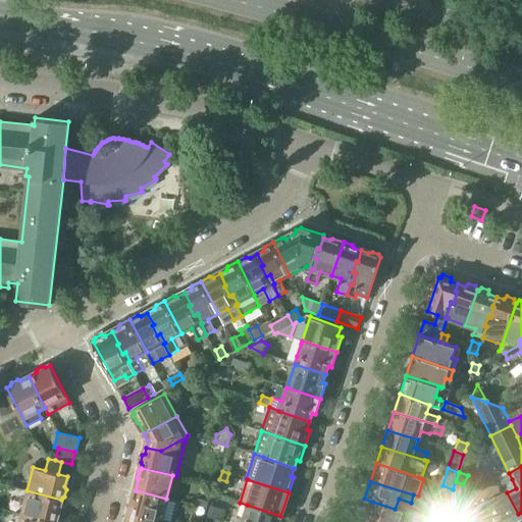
[(0,488),(0,491),(12,496),(14,487),(1,484),(0,488)]
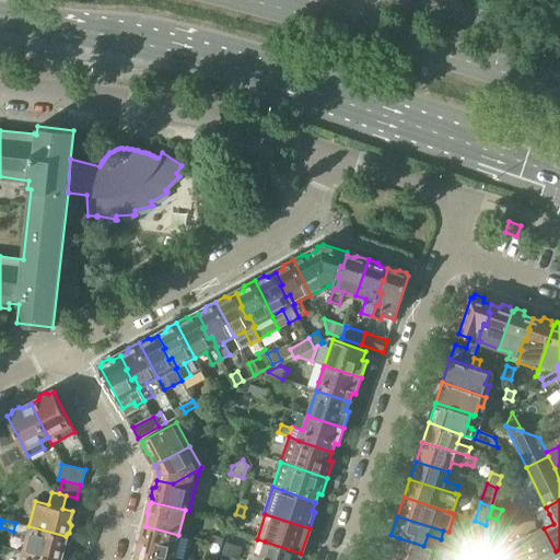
[(494,527),(487,525),(482,536),(480,545),(479,545),(478,549),(486,552),(487,551),(488,548),(494,527)]
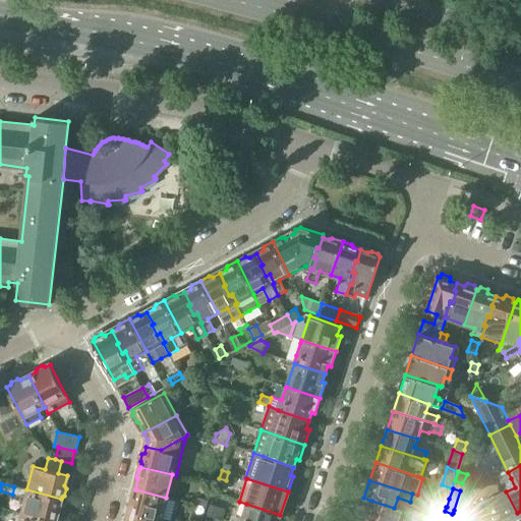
[(26,489),(20,513),(50,520),(55,520),(56,519),(58,518),(60,511),(59,509),(61,499),(26,489)]
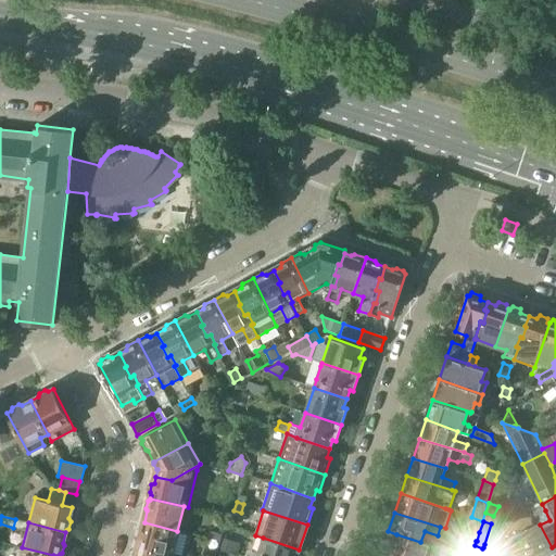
[(138,547),(168,555),(171,555),(177,531),(144,522),(141,532),(139,533),(137,541),(139,544),(138,547)]
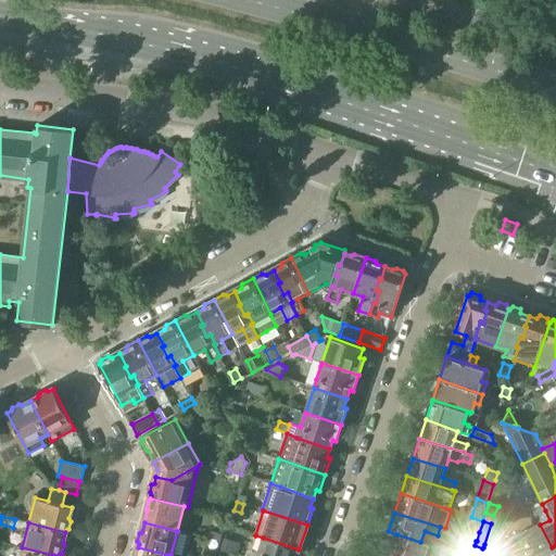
[(475,555),(534,555),(552,547),(540,525),(475,555)]
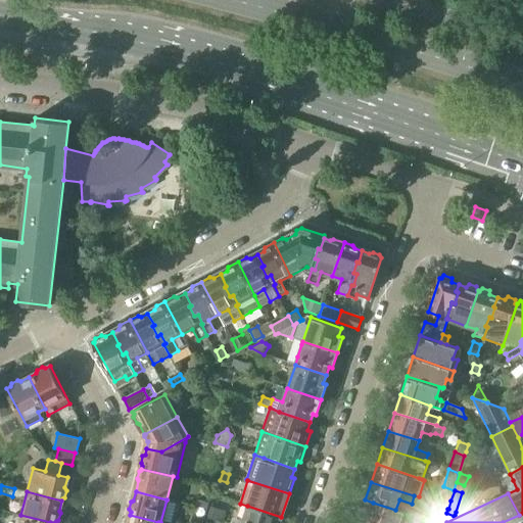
[(437,505),(448,509),(450,501),(440,496),(437,505)]
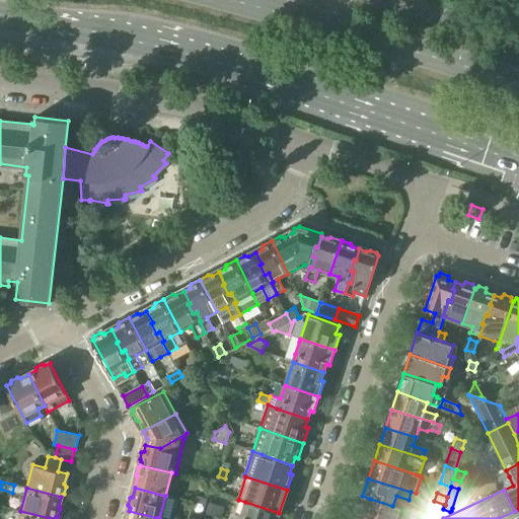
[(400,509),(392,506),(370,499),(364,516),(374,518),(402,518),(397,517),(400,509)]
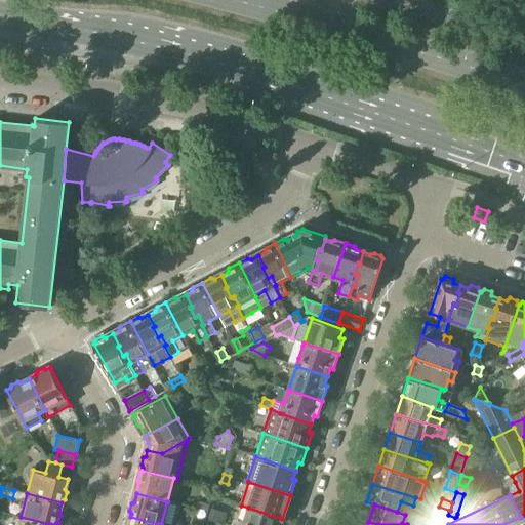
[(450,511),(439,507),(433,523),(437,524),(444,524),(448,515),(449,511),(450,511)]
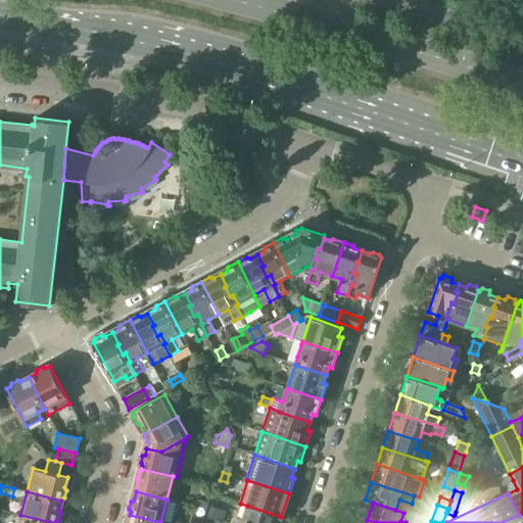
[(230,522),(279,522),(281,517),(247,506),(242,520),(232,517),(230,522)]
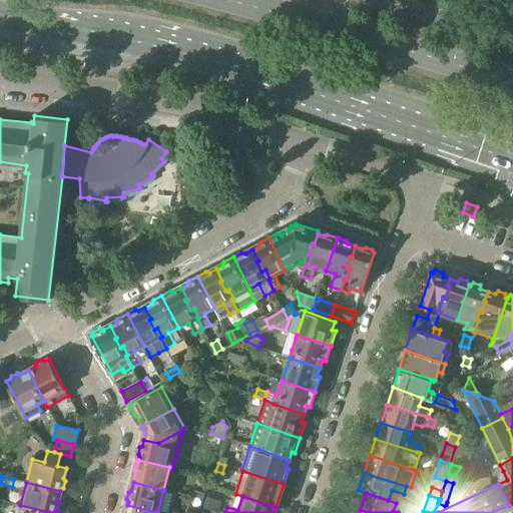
[(512,512),(512,503),(509,505),(493,512),(512,512)]
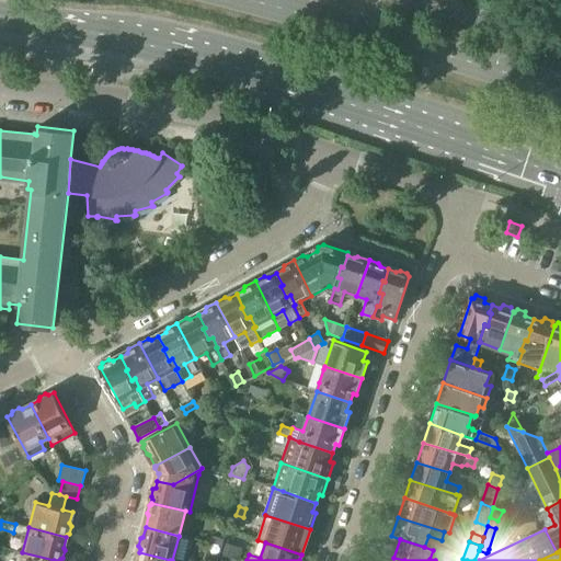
[(203,560),(216,560),(218,554),(206,551),(203,560)]
